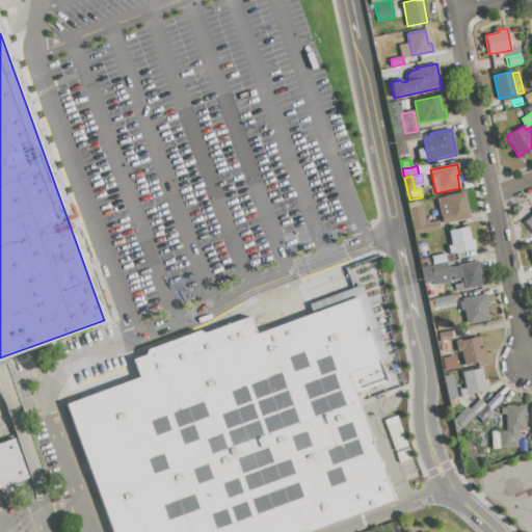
[(463,192),(470,217),(443,223),(437,198),(463,192)]
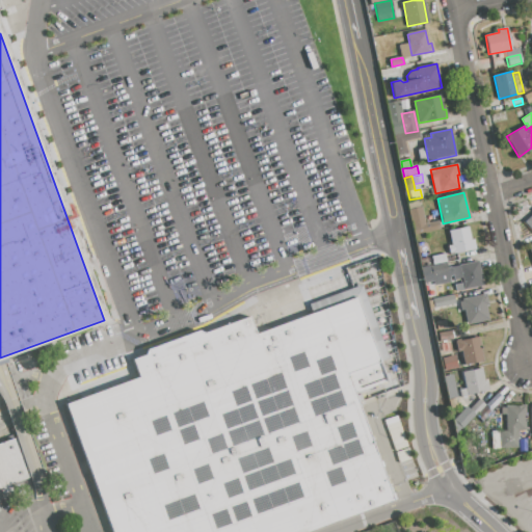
[(531,233),(523,223),(531,214),(531,233)]
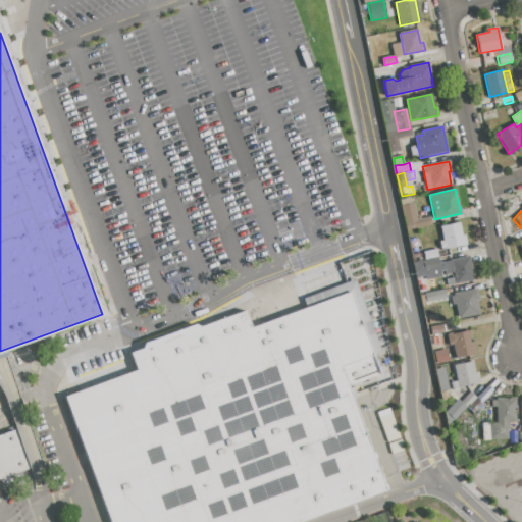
[(440,226),(458,223),(461,237),(464,236),(466,246),(441,250),(440,242),(444,242),(440,226)]
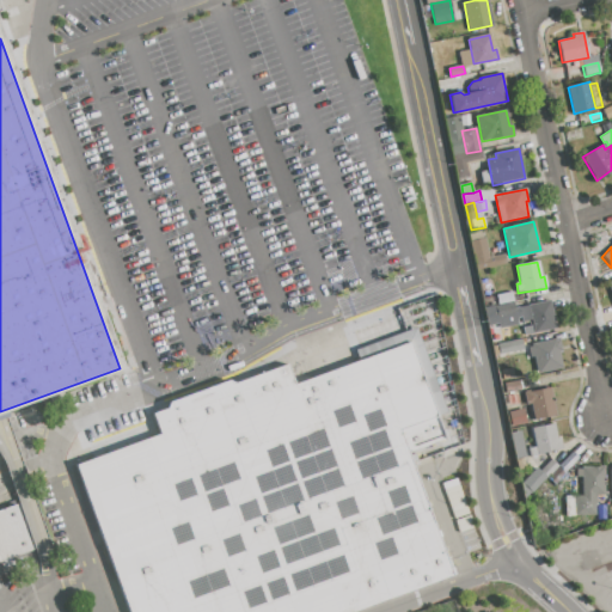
[(499,304),(496,294),(510,292),(512,301),(499,304)]
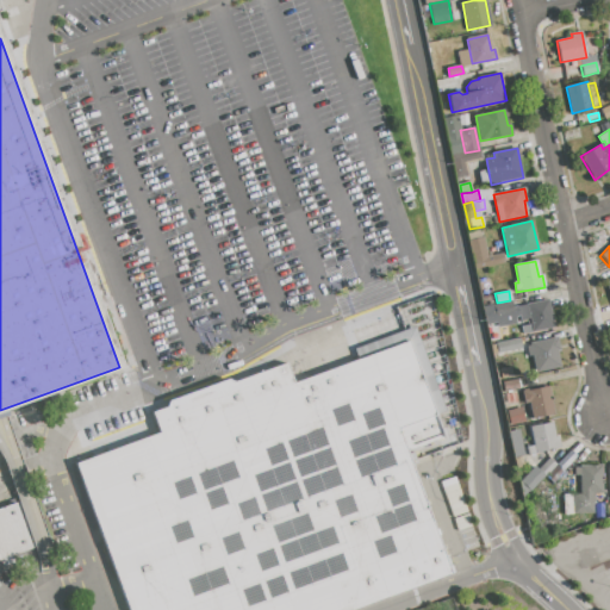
[(356,360),(344,327),(434,293),(461,442),(410,461),(398,429),(435,415),(408,341),(356,360)]
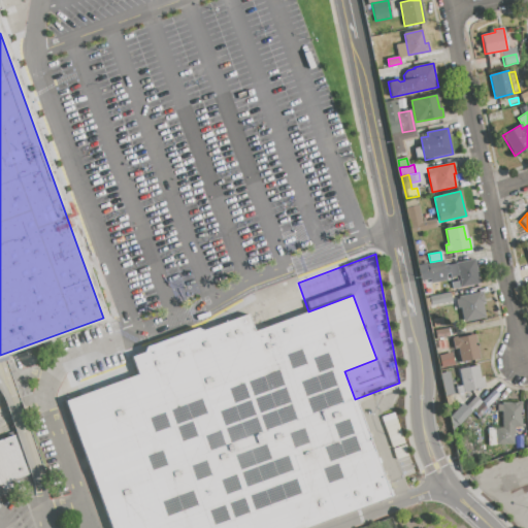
[(449,265),(474,259),(480,284),(461,288),(458,276),(452,278),(450,272),(449,265)]
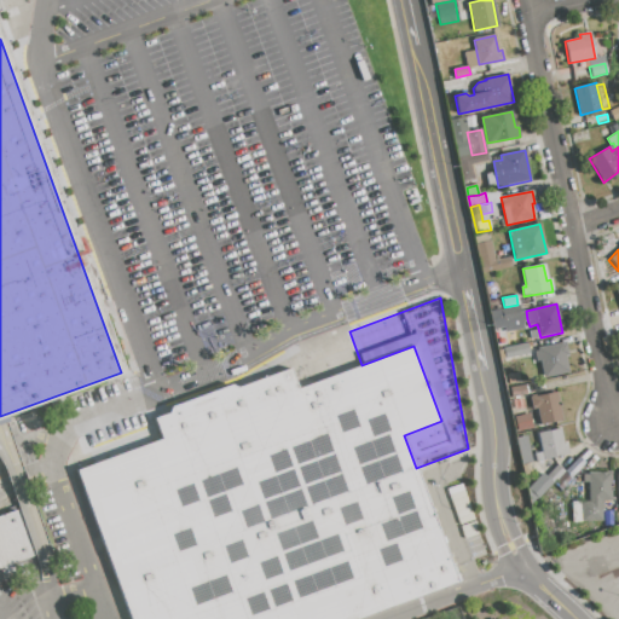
[(526,311),(527,319),(522,323),(524,328),(505,331),(501,310),(519,306),(520,312),(526,311)]
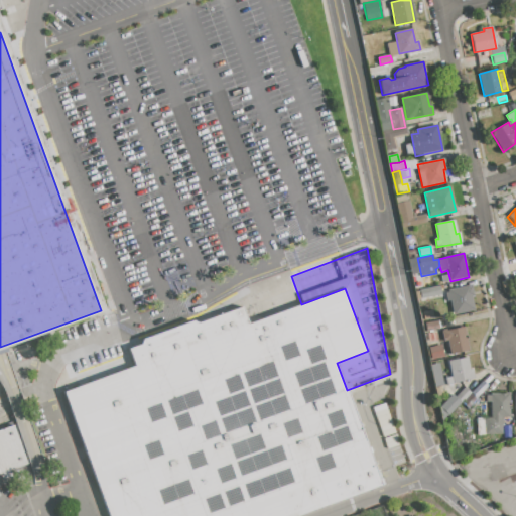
[(419,290),(439,286),(440,294),(420,298),(419,290)]
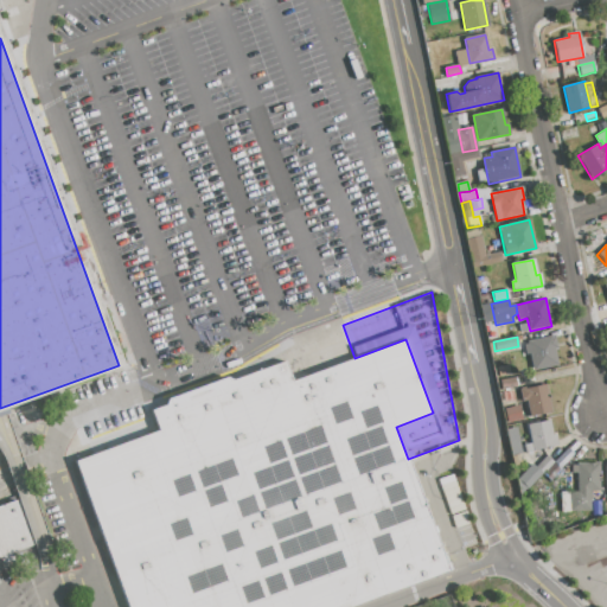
[(526,342),(554,337),(556,349),(554,349),(557,365),(532,370),(529,353),(526,355),(525,347),(528,347),(526,342)]
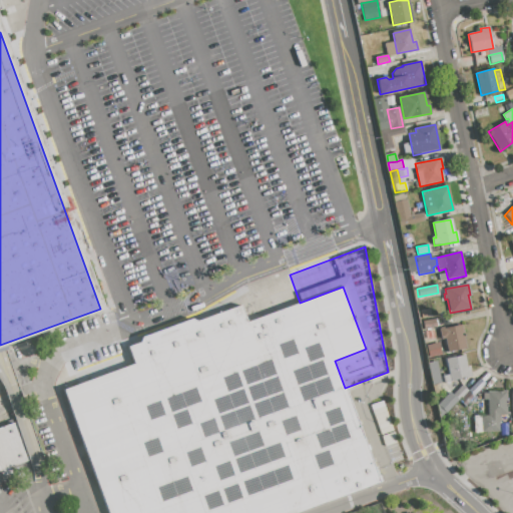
[(108,512),(63,390),(133,364),(127,347),(138,343),(141,337),(190,319),(196,322),(239,306),(246,323),(300,303),(343,287),(366,349),(335,361),(345,388),(380,482),(295,512),(108,512)]
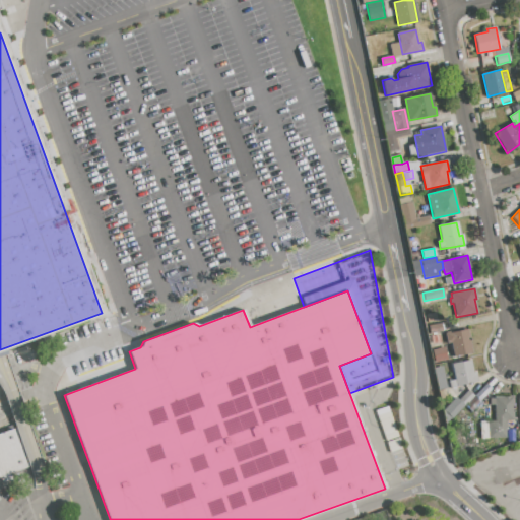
[(449,324),(460,322),(461,329),(450,332),(449,324)]
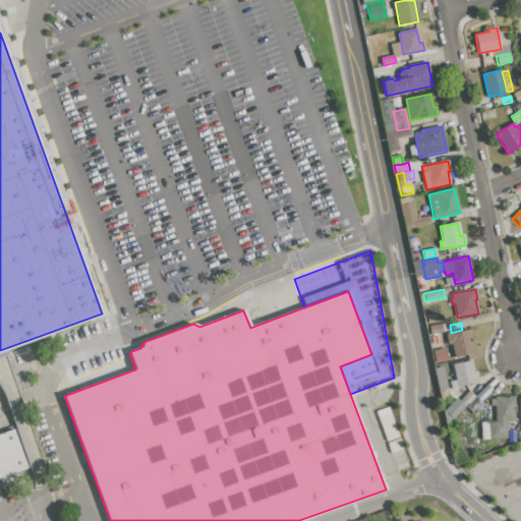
[(442,324),(443,332),(430,334),(428,327),(442,324)]
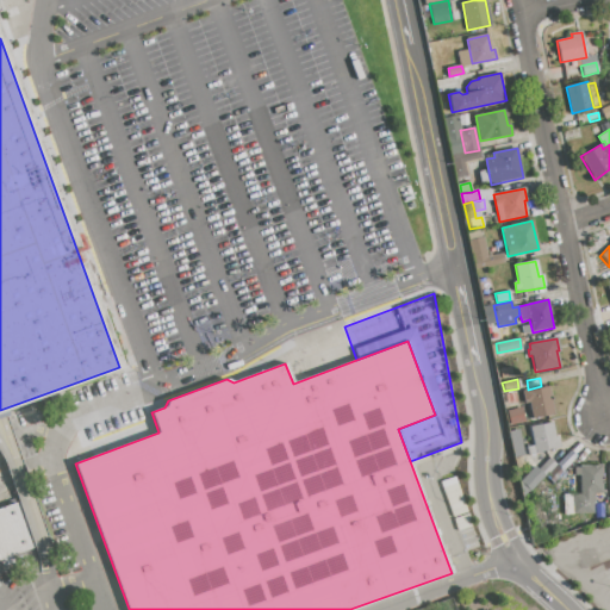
[(531,418),(529,403),(524,403),(522,392),(548,386),(554,414),(531,418)]
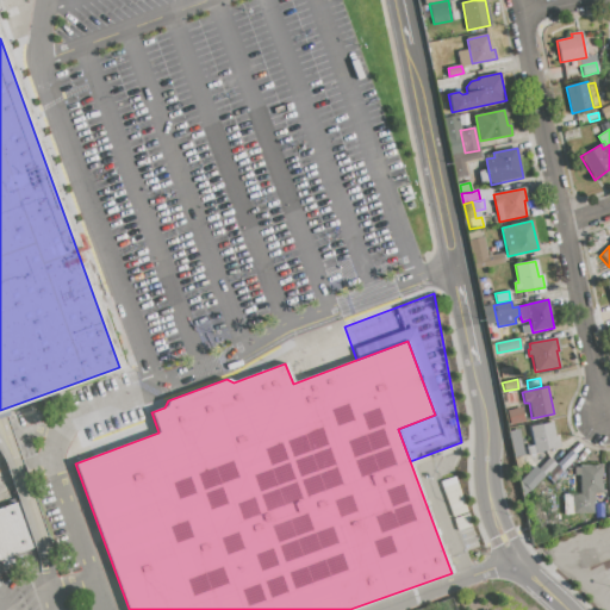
[(506,411),(521,408),(524,422),(510,425),(506,411)]
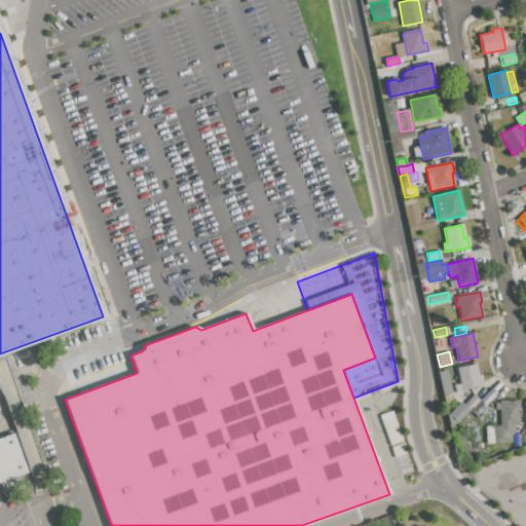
[(457,368),(476,365),(478,378),(482,377),(484,386),(461,390),(460,384),(457,368)]
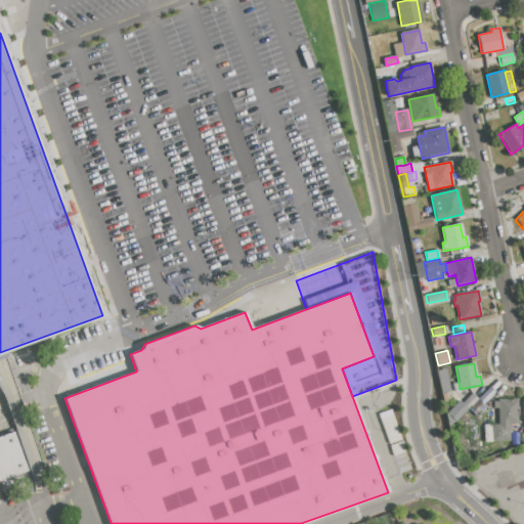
[(463,403),(472,393),(478,399),(469,409),(463,403)]
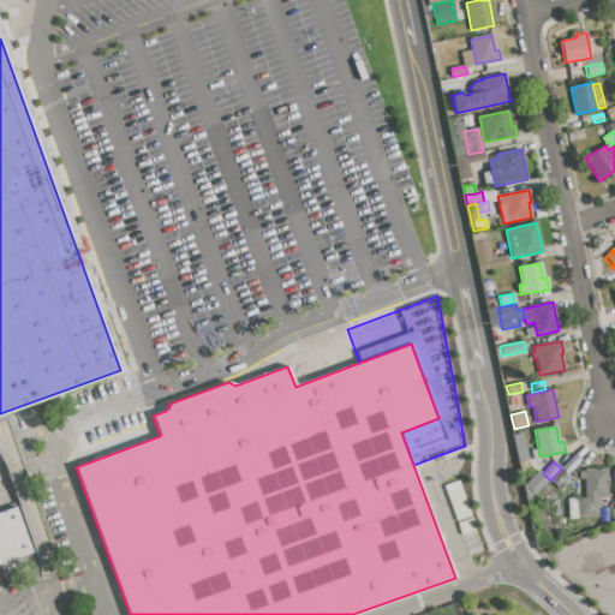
[(549,478),(538,469),(520,488),(530,497),(549,478)]
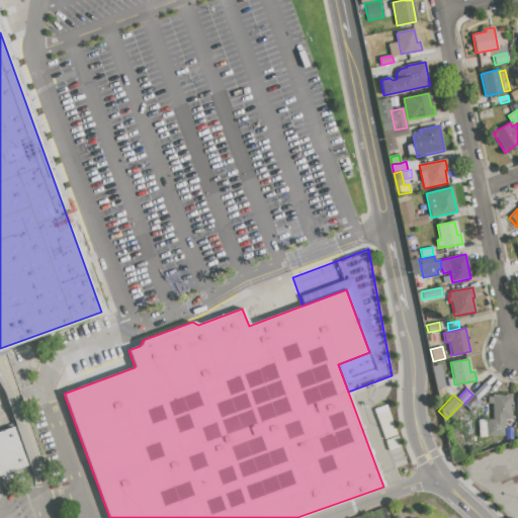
[(463,405),(472,395),(479,401),(469,410),(463,405)]
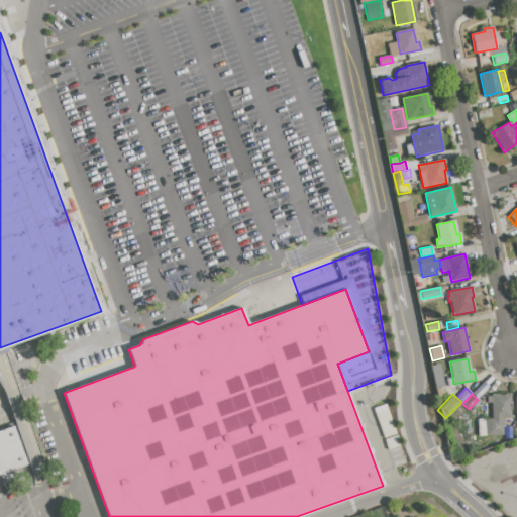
[(492,395),(510,394),(510,418),(503,418),(492,418),(492,403),(488,403),(488,397),(492,397),(492,395)]
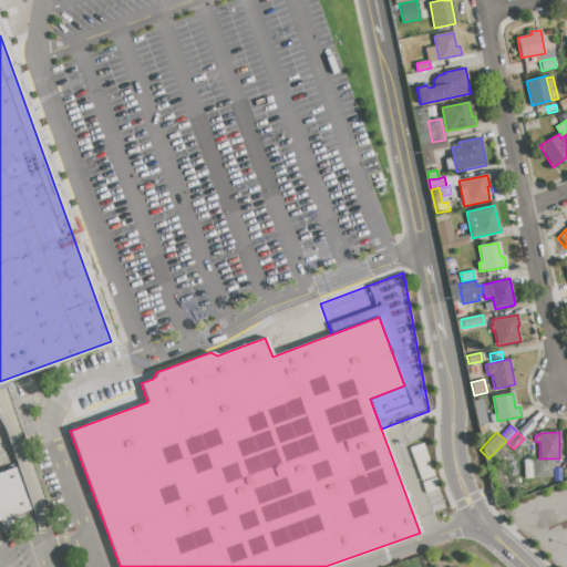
[(552,459),(552,461),(553,461),(553,466),(552,466),(552,477),(525,477),(524,460),(528,460),(534,460),(539,460),(539,459),(552,459)]
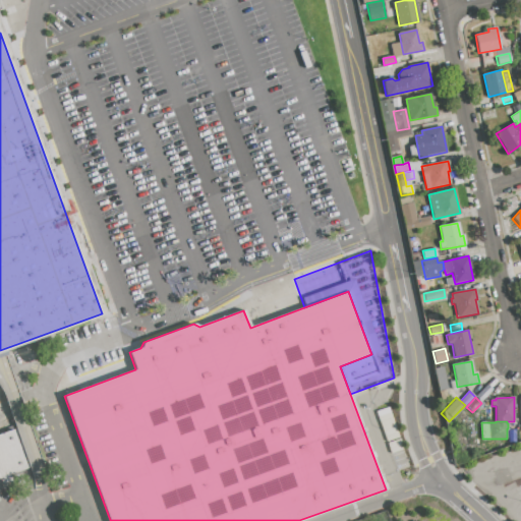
[(0,435),(12,430),(25,466),(0,475),(0,435)]
